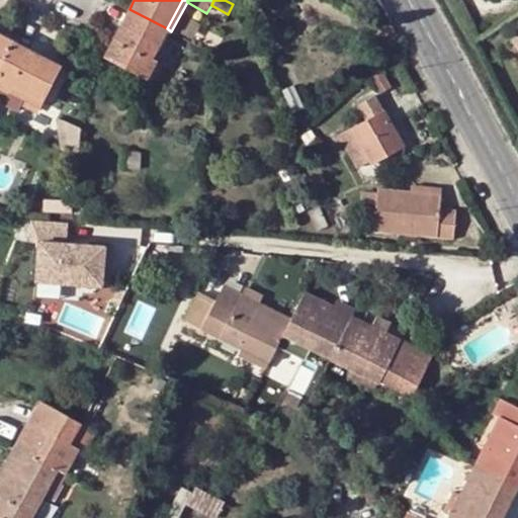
[(167,28),(130,9),(105,55),(148,78),(157,61),(152,57),(167,28)]
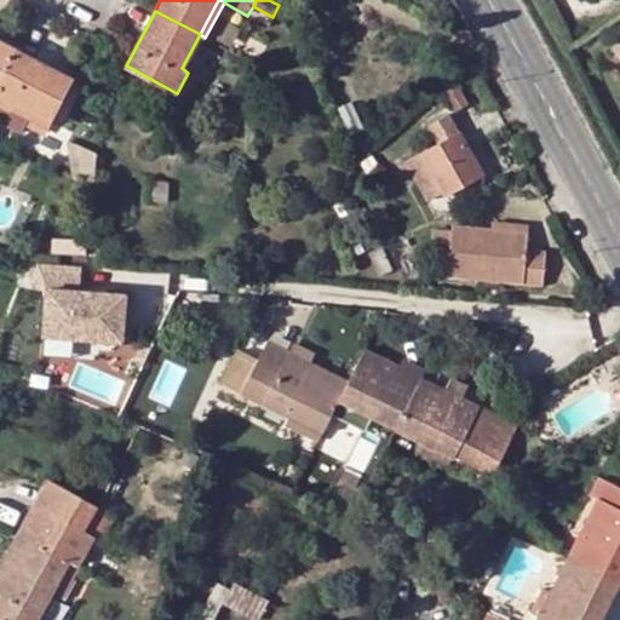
[(211,36),(230,46),(241,28),(222,17),(211,36)]
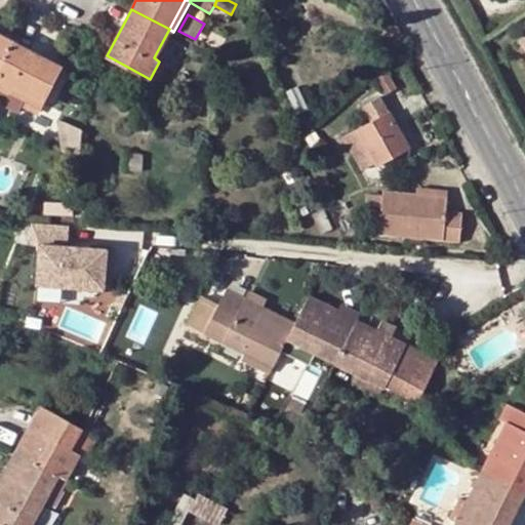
[(0,34),(0,72),(15,42),(0,34)]
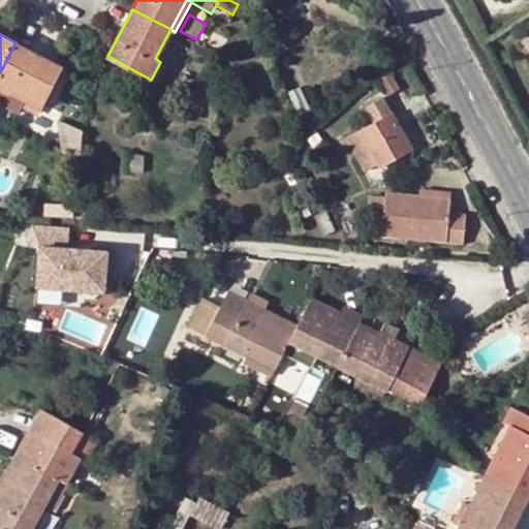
[(62,67),(16,42),(0,72),(0,82),(43,104),(62,67)]
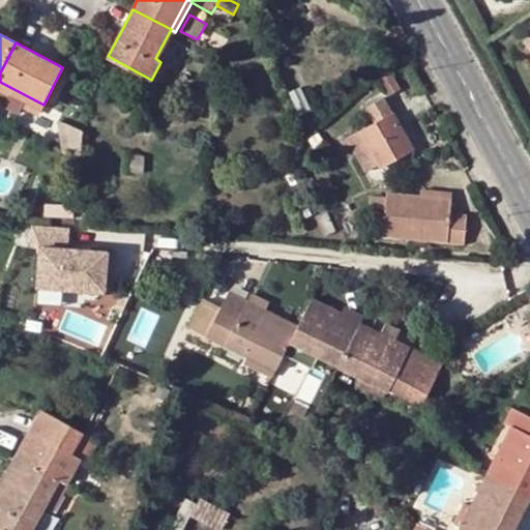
[(43,105),(0,82),(0,88),(25,101),(41,110),(43,105)]
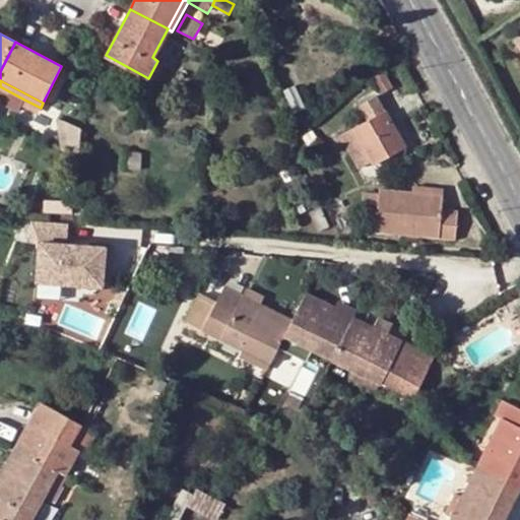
[(0,86),(0,96),(20,108),(24,100),(0,86)]
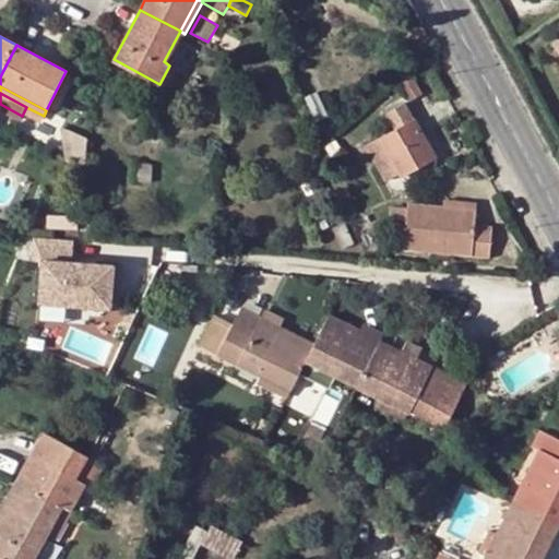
[(394,129),(378,140),(400,178),(435,157),(403,105),(388,114),(394,129)]
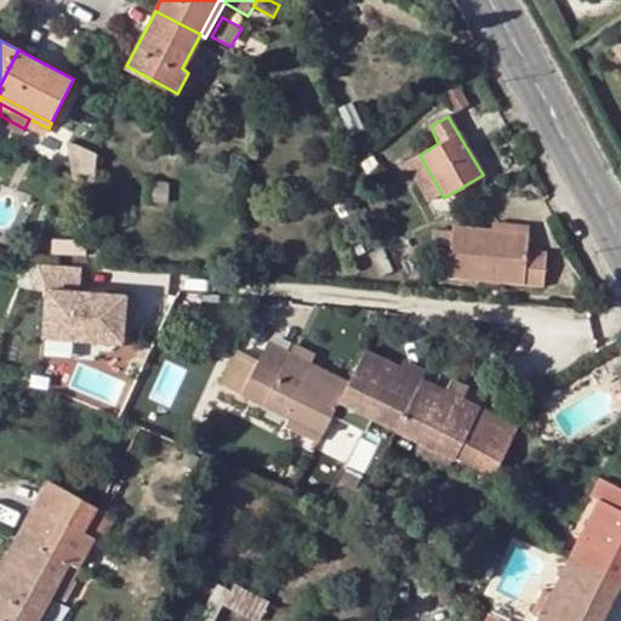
[(444,198),(420,155),(402,166),(421,204),(427,200),(437,217),(451,210),(444,198)]
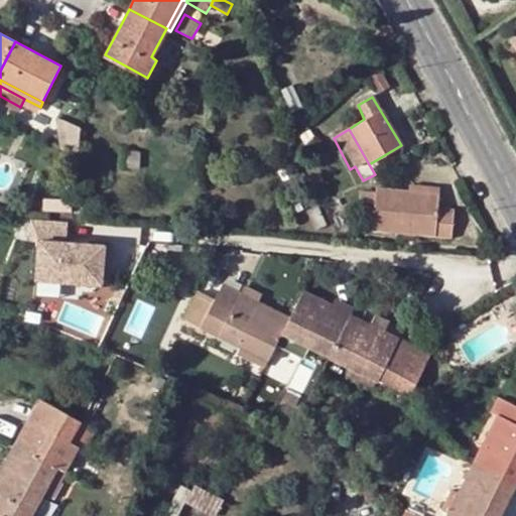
[(140,149),(123,148),(122,166),(139,167),(140,149)]
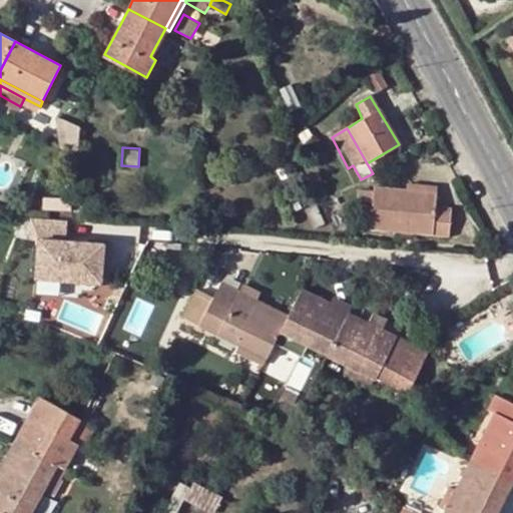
[(407,185),(406,190),(436,194),(436,188),(407,185)]
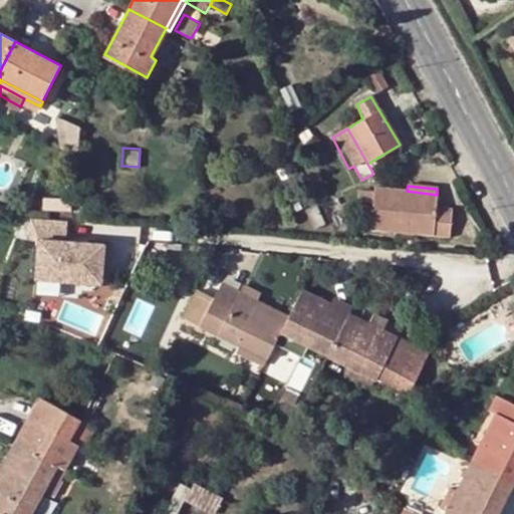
[(357,208),(372,210),(374,190),(359,188),(357,208)]
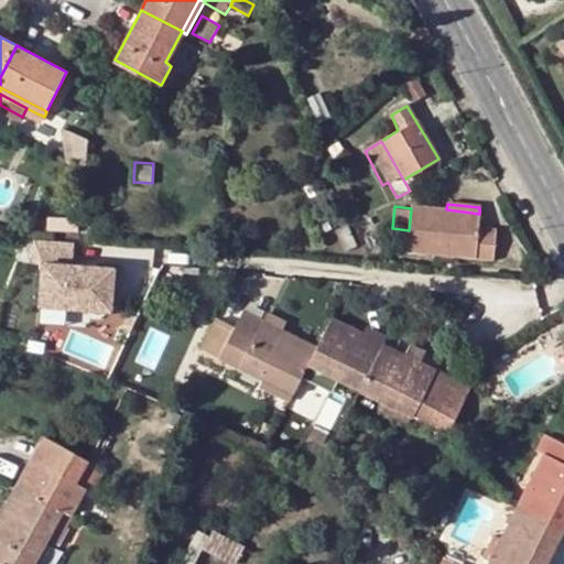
[(479,214),(446,209),(411,206),(411,208),(409,230),(407,252),(494,260),(496,230),(478,229),(479,214)]
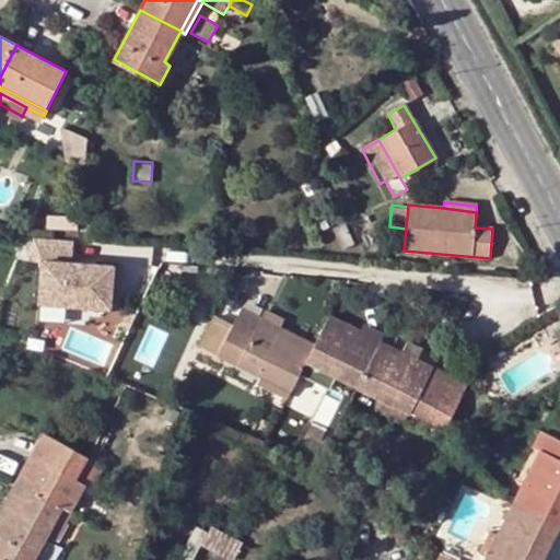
[(78,218),(47,217),(47,230),(77,230),(78,218)]
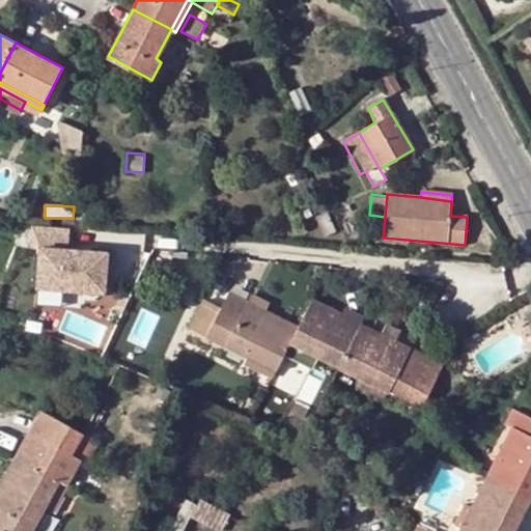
[(29,249),(42,250),(65,252),(67,228),(31,225),(29,249)]
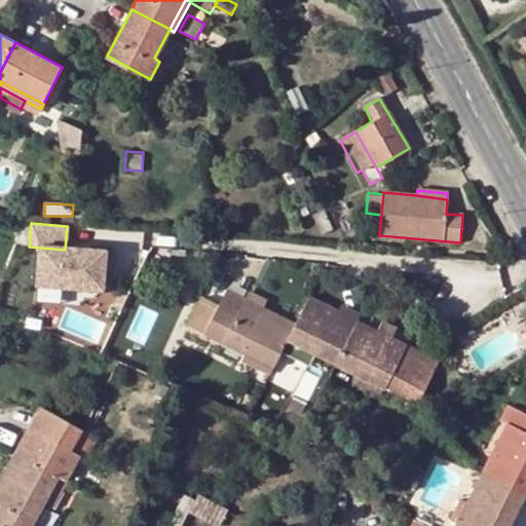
[(65,250),(41,248),(38,286),(107,291),(110,253),(65,250)]
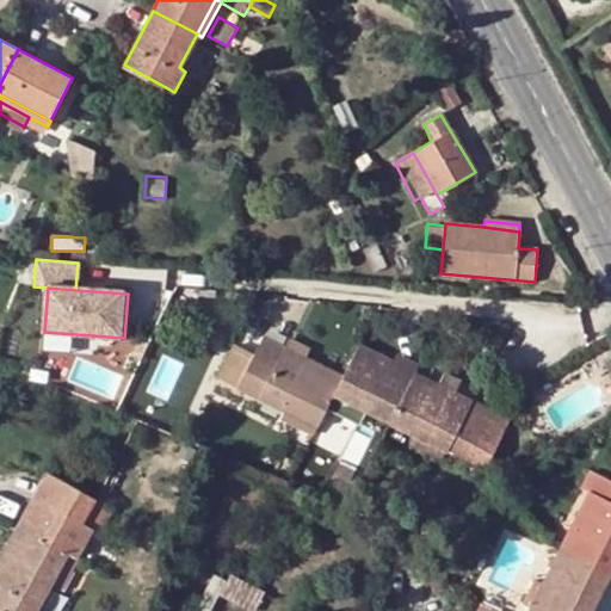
[(233,341),(216,376),(284,411),(318,427),(326,408),(333,395),(338,387),(343,377),(303,358),(309,346),(289,337),(283,349),(264,338),(255,353),(233,341)]
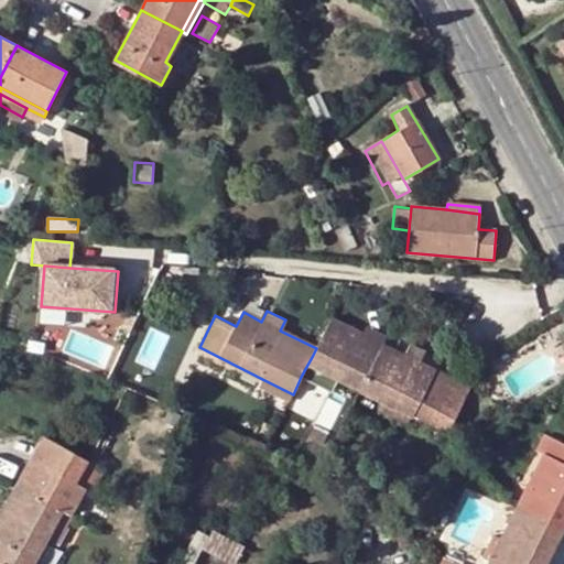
[(129,333),(137,318),(126,314),(119,328),(129,333)]
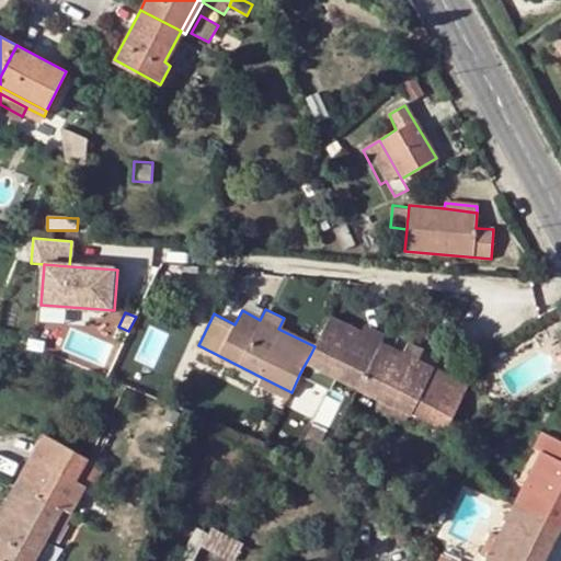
[(330,317),(315,346),(310,355),(306,363),(335,378),(358,389),(378,351),(382,342),(364,333),(330,317)]
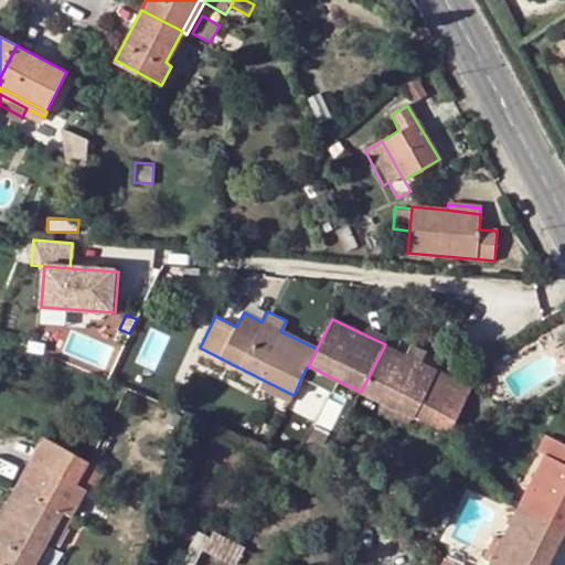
[(371,327),(366,336),(385,344),(390,337),(371,327)]
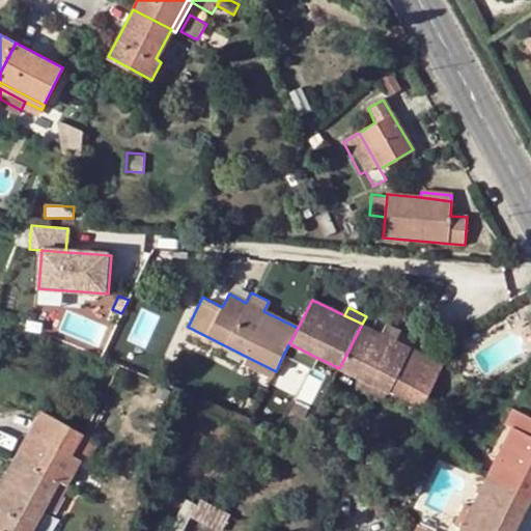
[(362,324),(358,332),(374,339),(379,333),(362,324)]
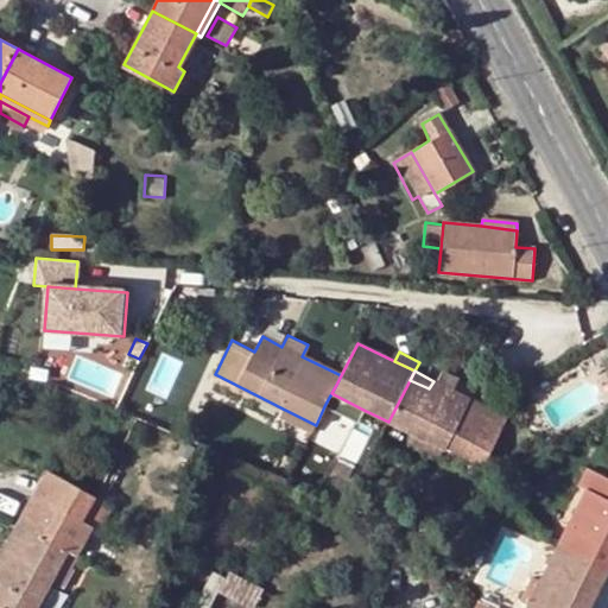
[(410,380),(388,422),(412,435),(417,424),(449,441),(470,399),(434,381),(429,388),(410,380)]
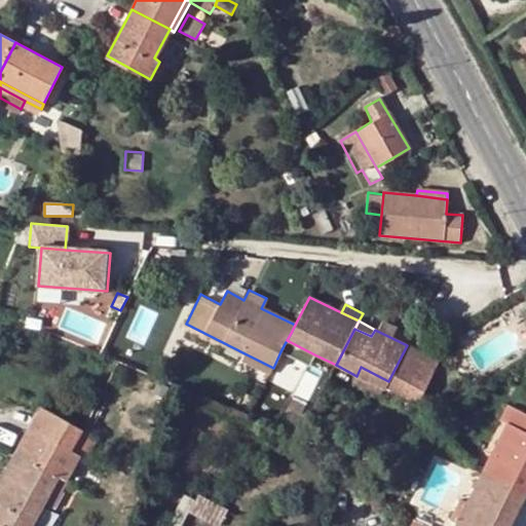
[(287,340),(280,351),(308,366),(314,354),(287,340)]
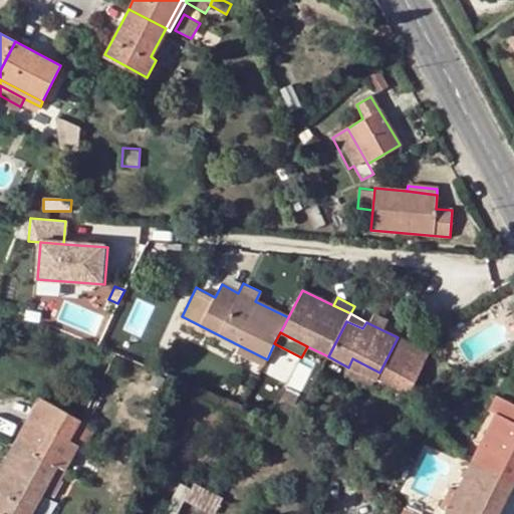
[(379,372),(377,377),(392,386),(413,345),(398,337),(379,372)]
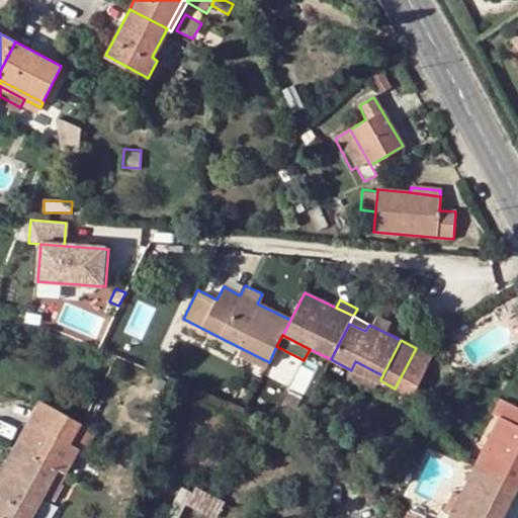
[(241,348),(238,354),(265,369),(269,362),(241,348)]
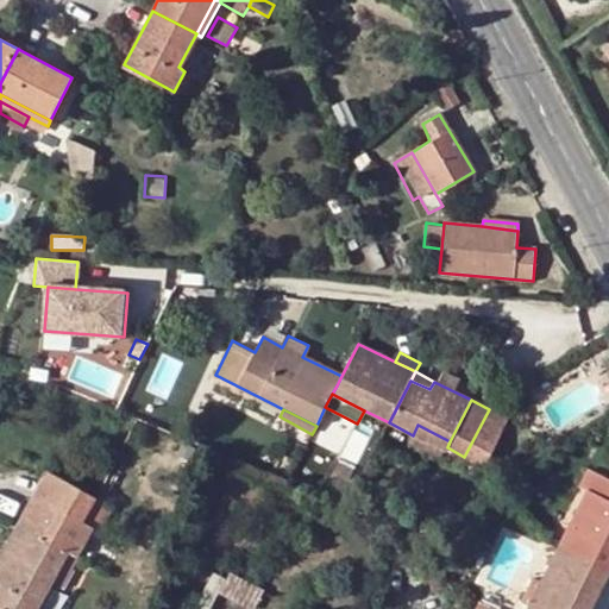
[(489,409),(464,457),(482,466),(506,418),(489,409)]
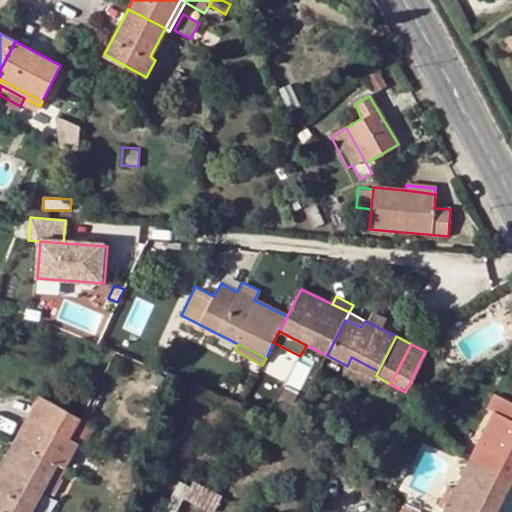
[(351,357),(347,366),(345,368),(372,383),(376,376),(378,371),(351,357)]
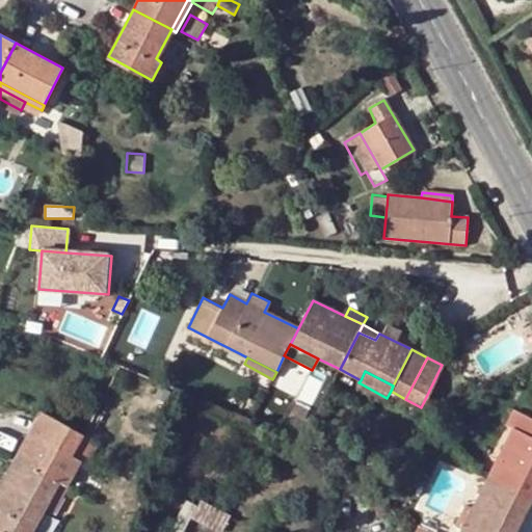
[(513,428),(496,461),(503,464),(494,481),(531,501),(531,498),(531,419),(515,410),(508,425),(513,428)]
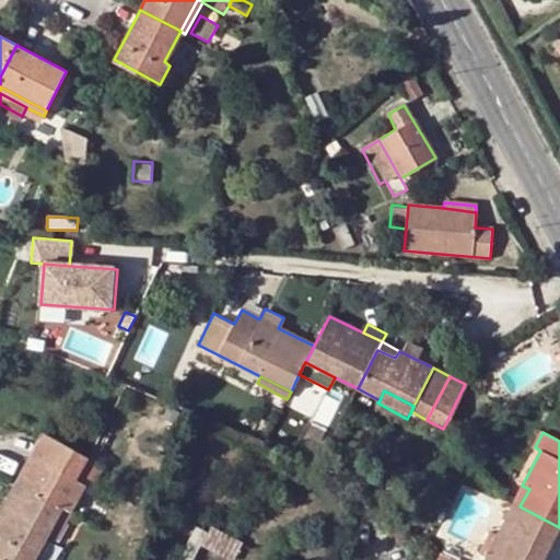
[(43,433),(41,439),(31,456),(77,481),(88,459),(43,433)]
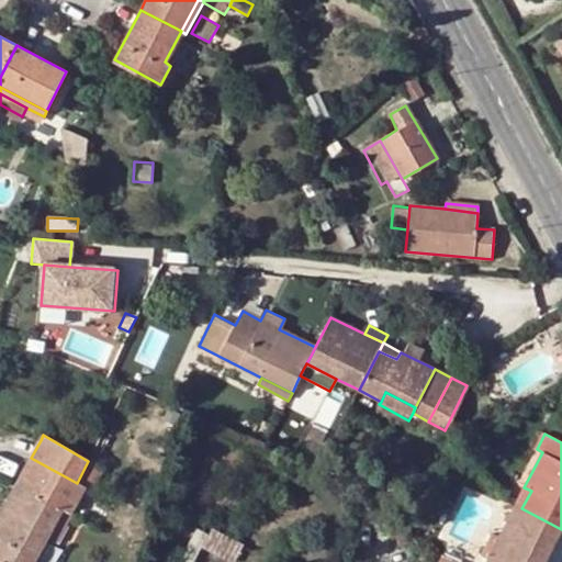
[(77,483),(31,458),(17,483),(0,514),(0,520),(4,524),(0,530),(0,559),(6,561),(24,561),(40,534),(47,538),(64,509),(71,514),(86,487),(77,483)]
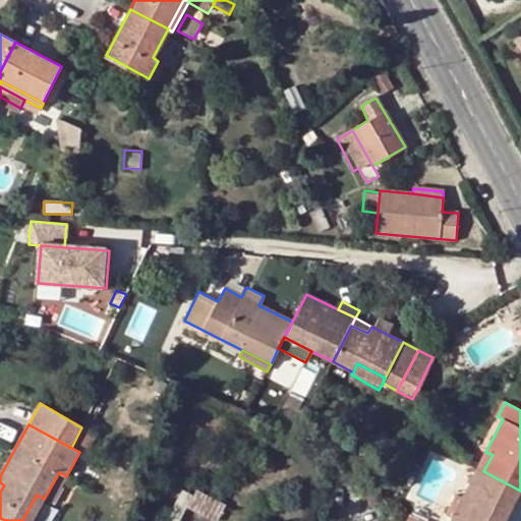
[(81,427),(71,448),(79,452),(87,456),(98,437),(81,427)]
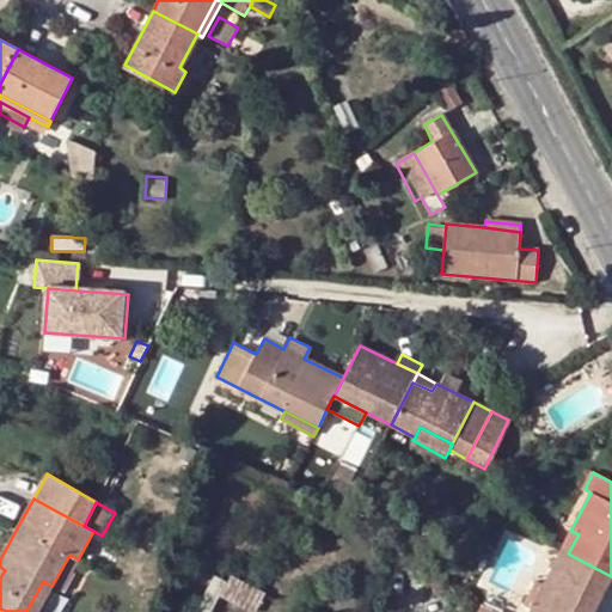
[(579,534),(570,531),(561,550),(568,554),(579,534)]
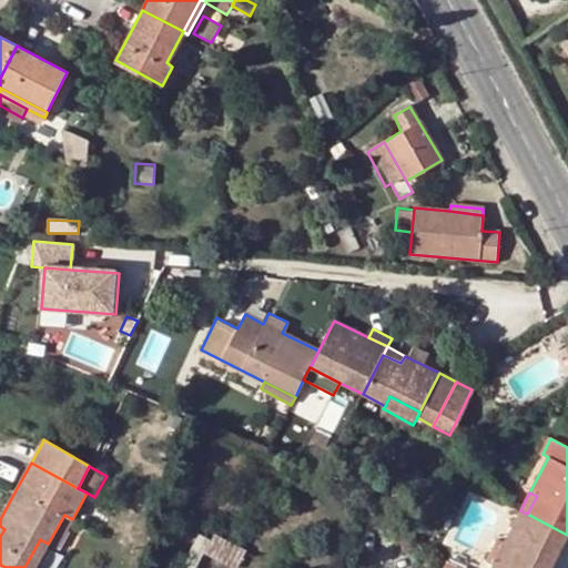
[(527,514),(520,510),(504,543),(511,546),(527,514)]
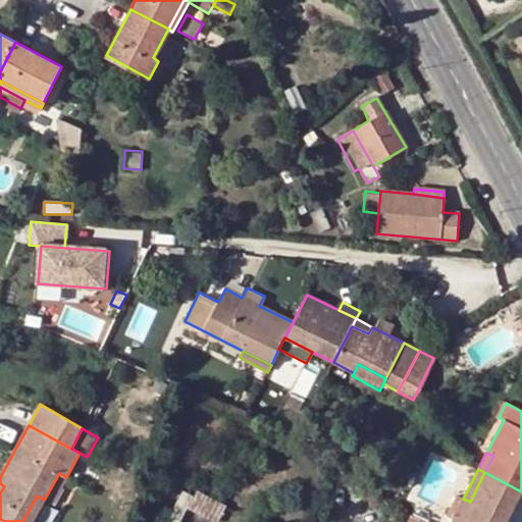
[(505,521),(521,491),(484,472),(470,502),(463,499),(451,521),(505,521)]
